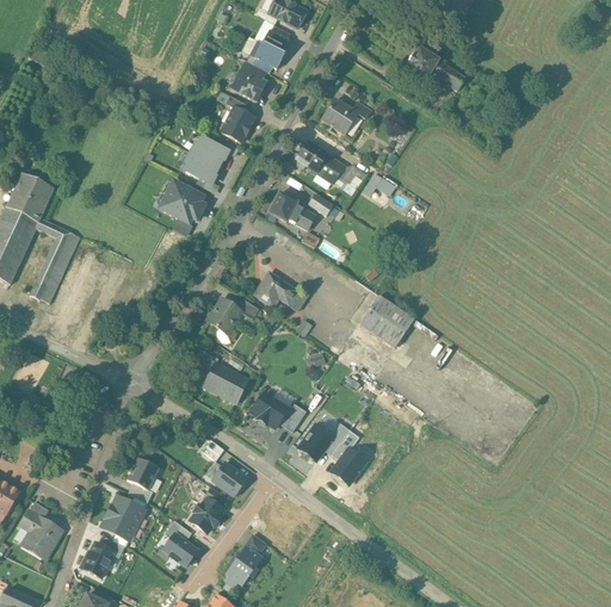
[(287,0),(275,0),(269,12),(267,12),(277,17),(277,18),(285,22),(297,28),(307,11),(295,5),(295,4),(289,0),(287,0)]
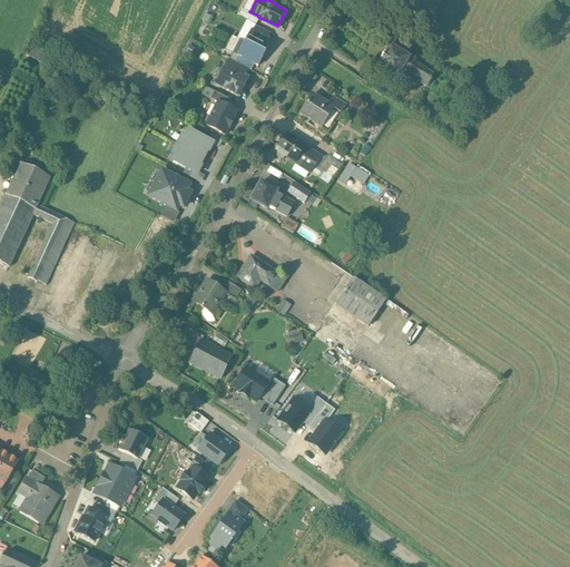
[(439,5),(431,0),(418,0),(414,7),(433,16),(439,5)]
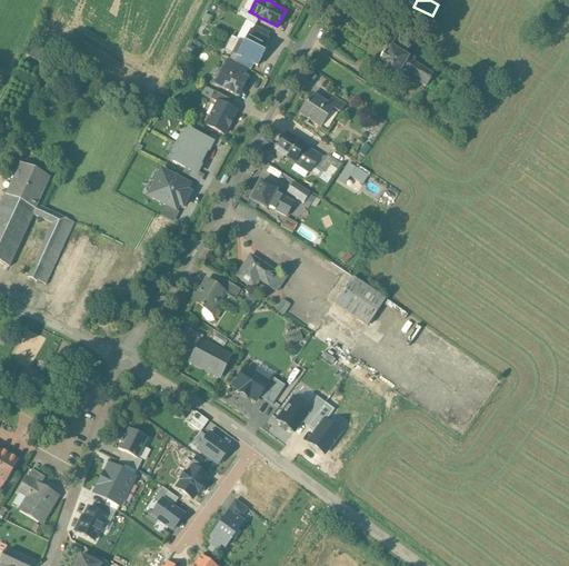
[(258,16),(249,11),(250,11),(241,7),(238,13),(256,22),(258,17),(258,16)]
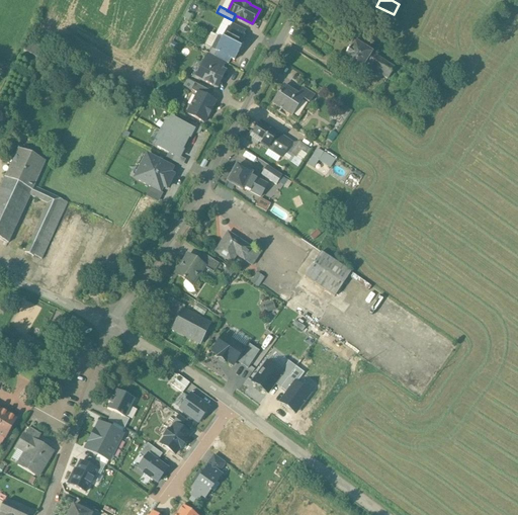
[(246,27),(233,20),(230,26),(243,33),(246,27)]
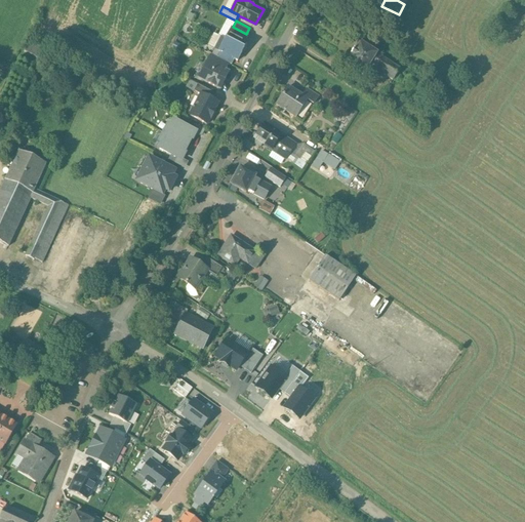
[(246,34),(233,27),(231,26),(226,37),(220,35),(214,47),(220,50),(220,49),(234,56),(234,57),(237,58),(246,42),(244,41),(247,34),(246,34)]
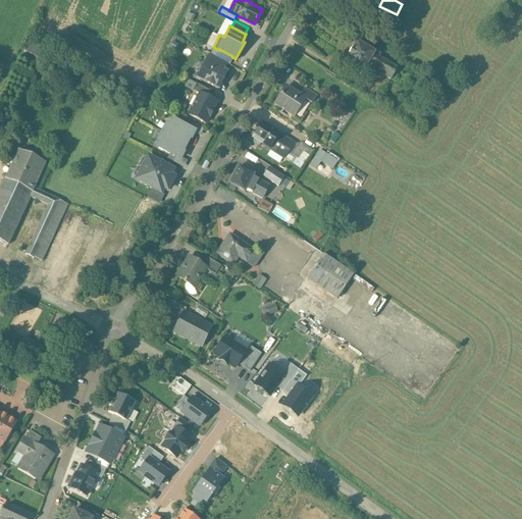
[(357,39),(343,60),(361,72),(366,64),(375,51),(357,39)]
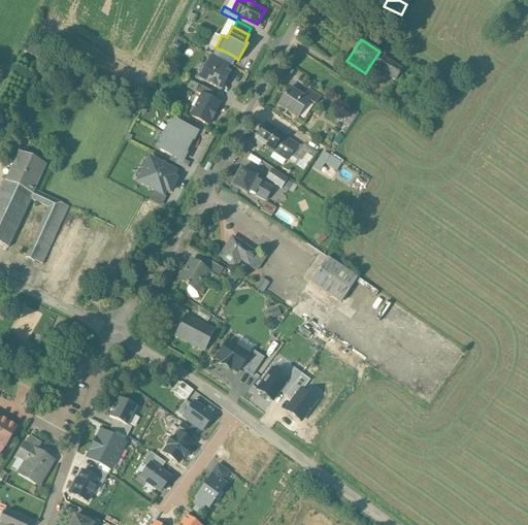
[(235,57),(222,50),(222,51),(219,56),(229,61),(232,63),(235,58),(235,57)]
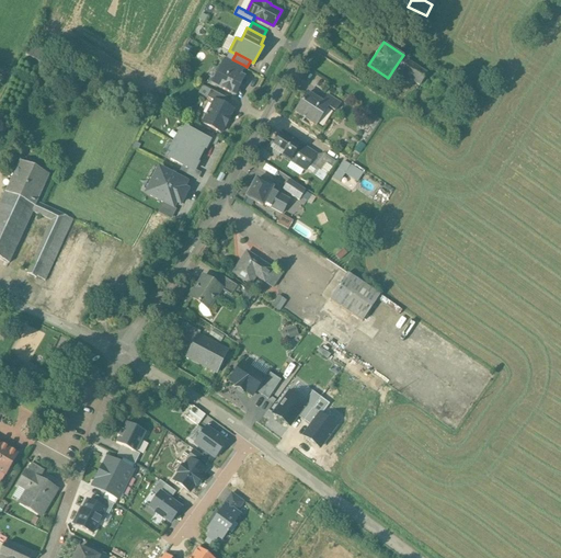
[(427,71),(403,55),(393,69),(398,71),(399,69),(420,82),(427,71)]
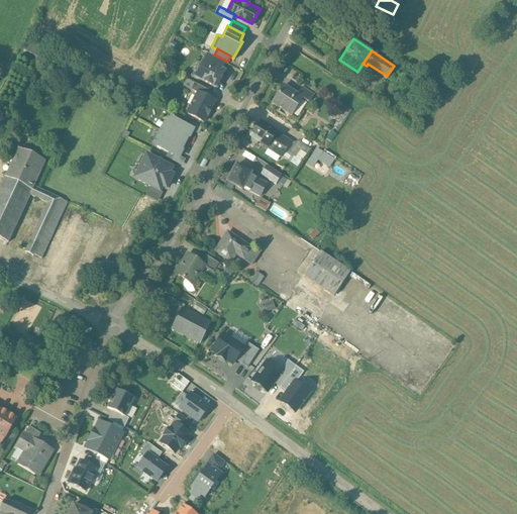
[(214,55),(208,52),(204,59),(220,67),(224,60),(214,55)]
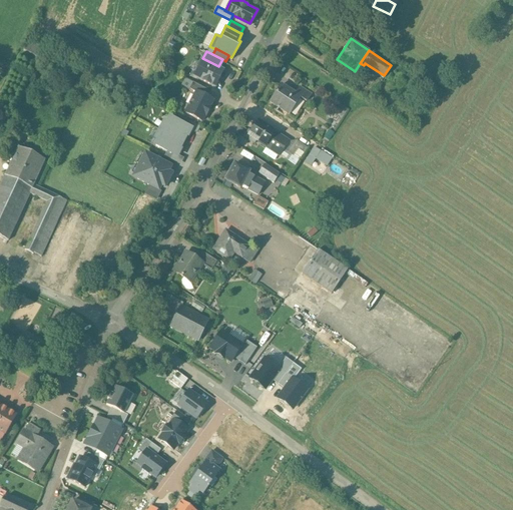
[(218,66),(202,58),(196,70),(199,72),(197,76),(214,84),(222,68),(218,66)]
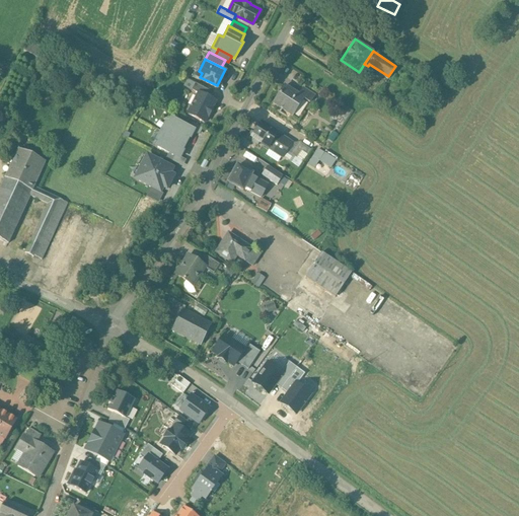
[(211,89),(195,81),(192,87),(199,91),(199,90),(208,95),(211,89)]
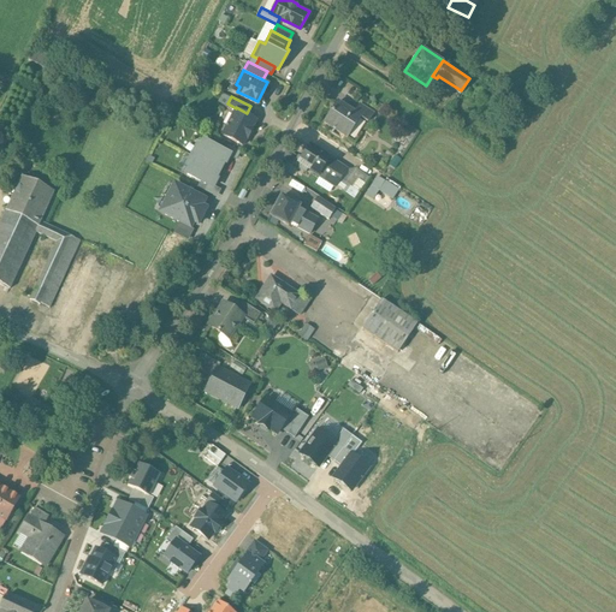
[(355,111),(337,100),(325,120),(348,135),(361,116),(361,114),(355,111)]
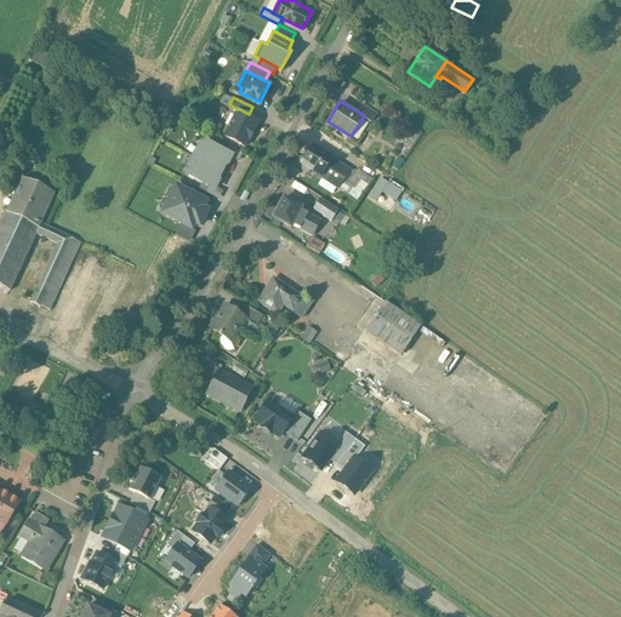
[(376,112),(363,103),(358,112),(364,115),(364,116),(370,120),(376,112)]
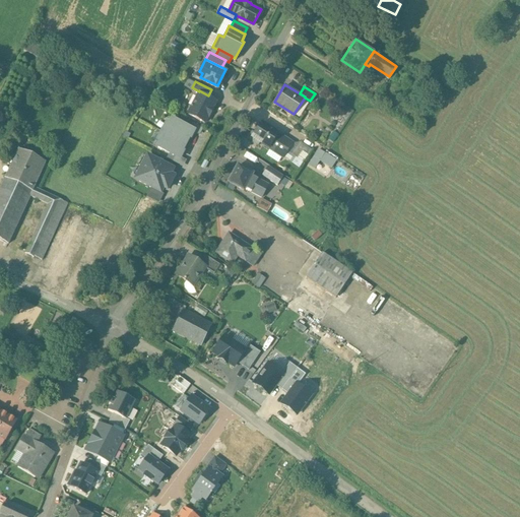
[(199,91),(188,112),(205,121),(208,114),(209,115),(213,107),(212,106),(215,100),(208,95),(199,90),(199,91)]
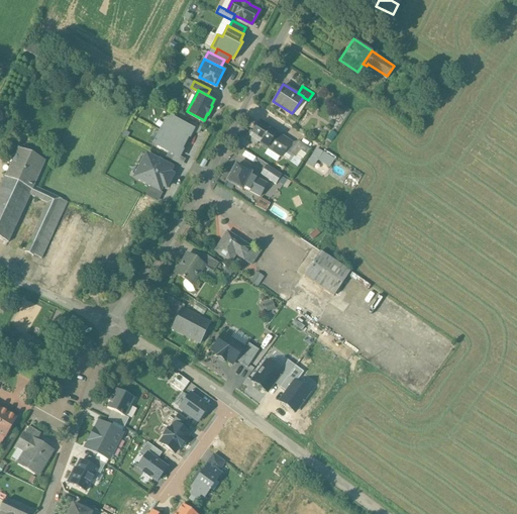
[(162,129),(184,140),(188,133),(189,134),(192,129),(193,127),(183,122),(172,117),(169,122),(166,121),(162,129)]
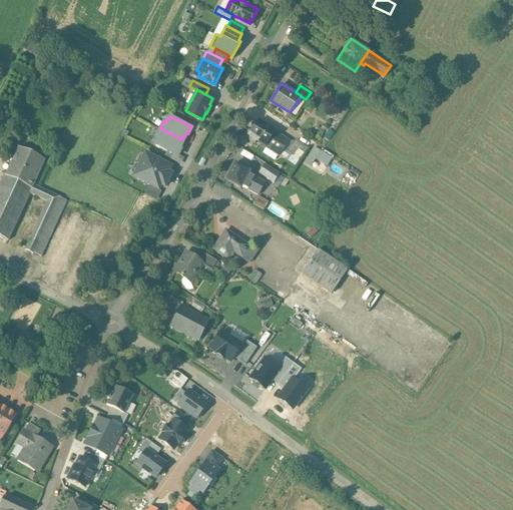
[(184,116),(181,121),(191,126),(190,128),(196,131),(200,124),(184,116)]
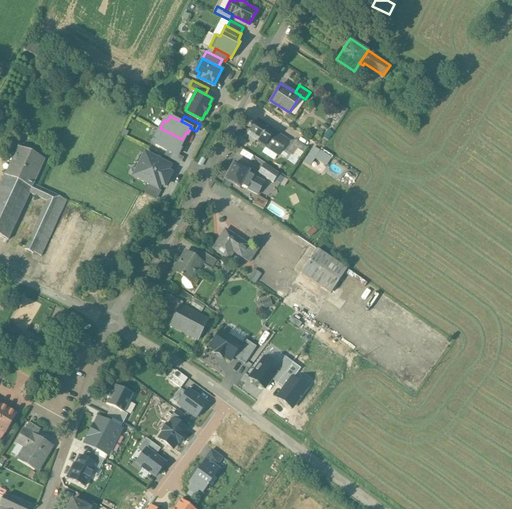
[(275,130),(258,119),(251,130),(257,134),(255,138),(266,144),(271,137),(270,136),(275,130)]
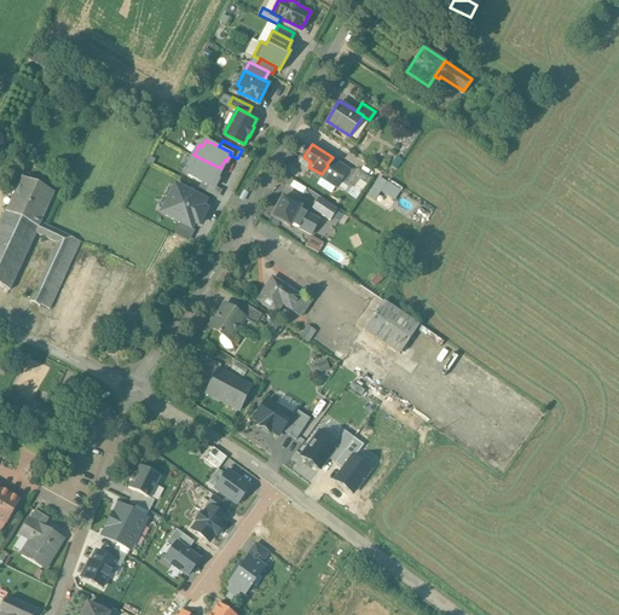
[(220,168),(194,155),(189,164),(191,166),(189,173),(202,179),(202,180),(213,186),(214,184),(218,178),(215,178),(220,168)]
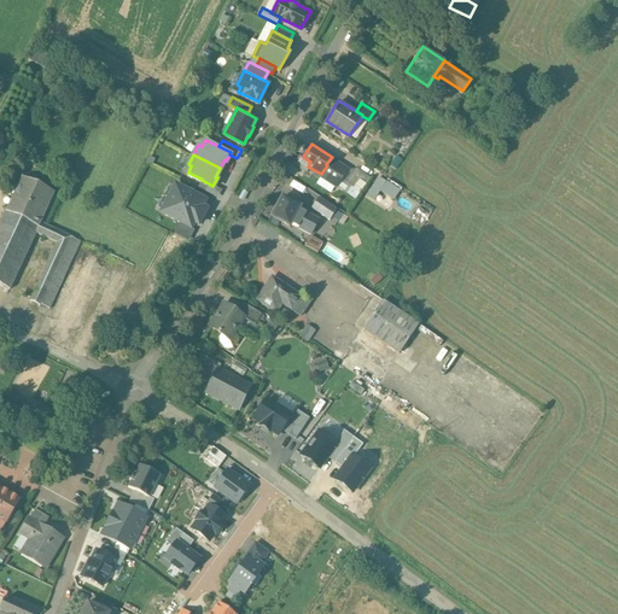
[(310,162),(303,157),(303,156),(302,155),(297,162),(308,168),(309,167),(308,167),(310,162)]
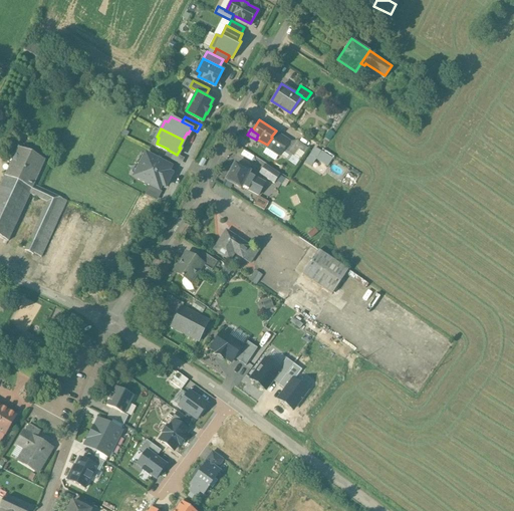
[(295,144),(286,139),(280,148),(289,154),(289,153),(295,144)]
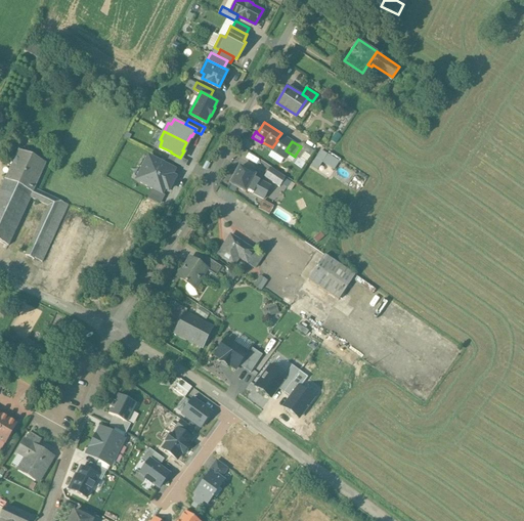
[(301,146),(295,156),(299,159),(295,164),(304,169),(316,149),(305,141),(301,146)]
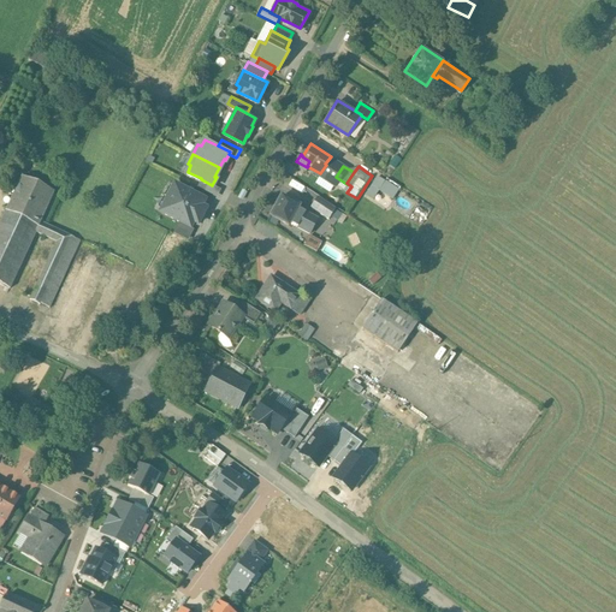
[(378,173),(366,192),(373,196),(378,188),(385,178),(378,173)]
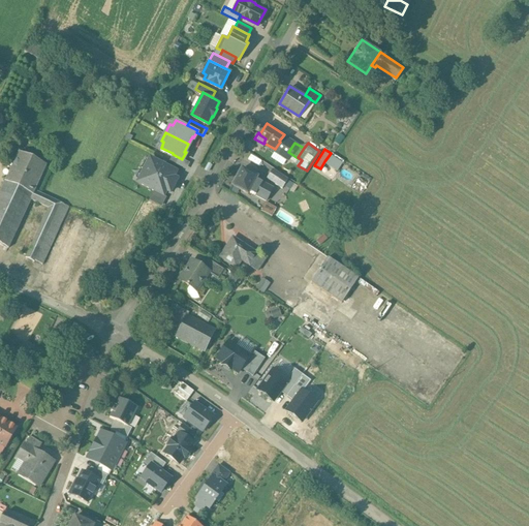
[(31,155),(19,150),(13,161),(10,160),(8,164),(11,165),(5,179),(33,192),(34,189),(47,163),(35,158),(36,155),(32,153),(31,155)]
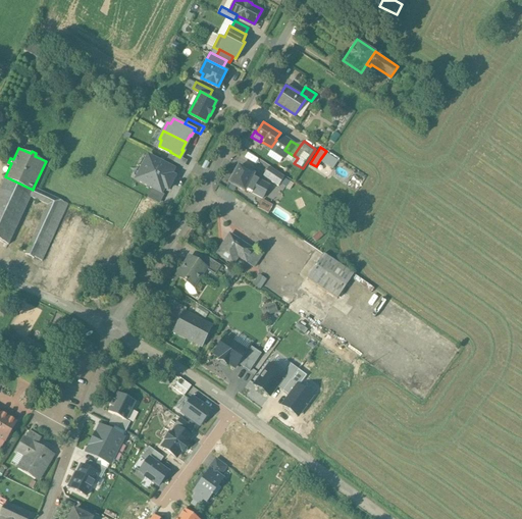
[(337,159),(326,151),(320,159),(332,167),(337,159)]
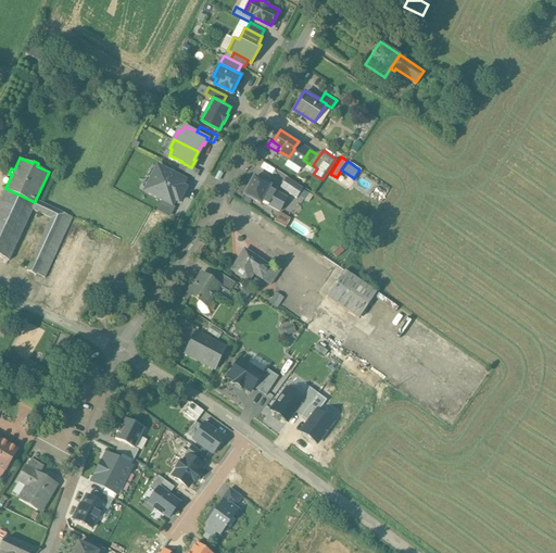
[(200,168),(192,165),(191,167),(181,162),(178,167),(196,176),(200,168)]
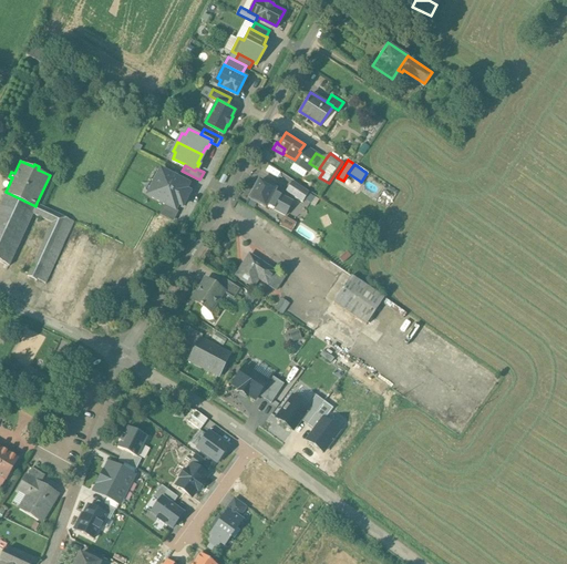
[(161,167),(147,193),(175,207),(178,202),(182,204),(189,190),(185,187),(188,182),(161,167)]
